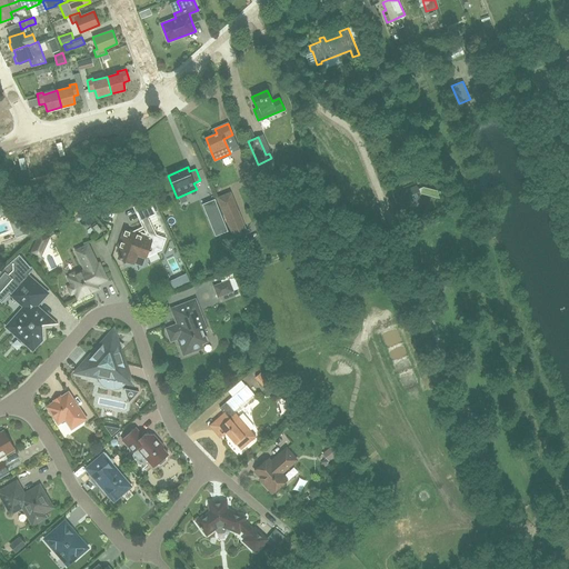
[(420,196),(416,186),(398,193),(402,203),(420,196)]
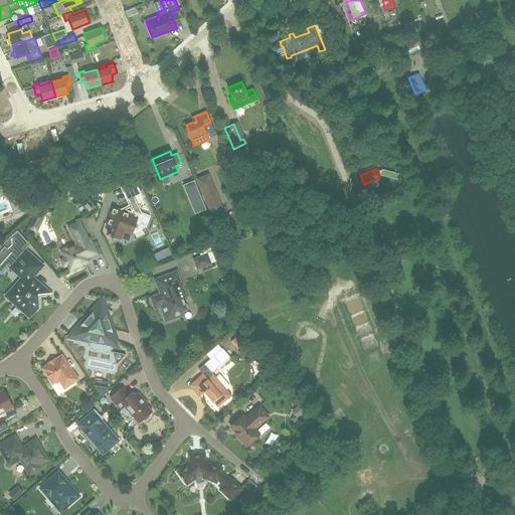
[(0,192),(9,189),(2,172),(0,172),(0,192)]
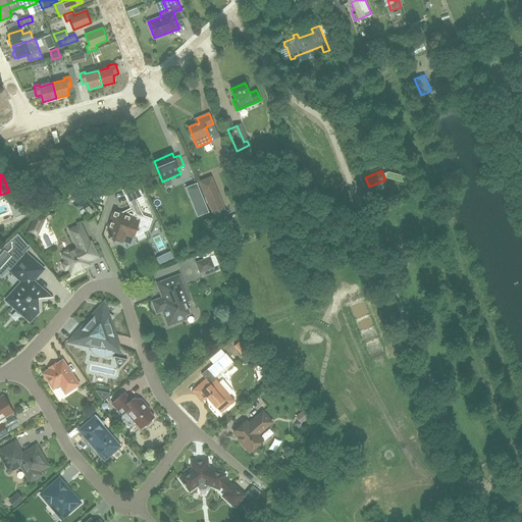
[(208,177),(199,181),(214,219),(223,215),(208,177)]
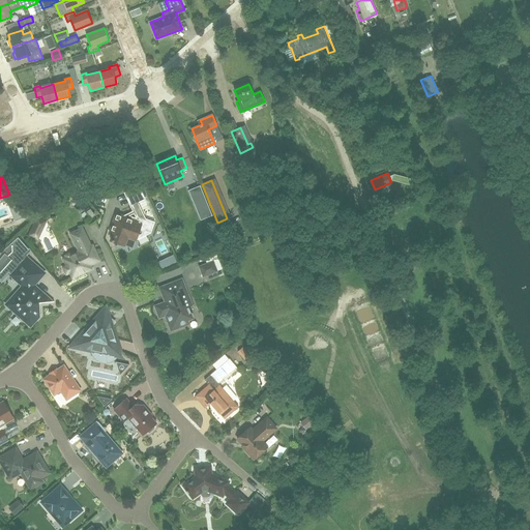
[(123,193),(130,206),(145,199),(139,185),(123,193)]
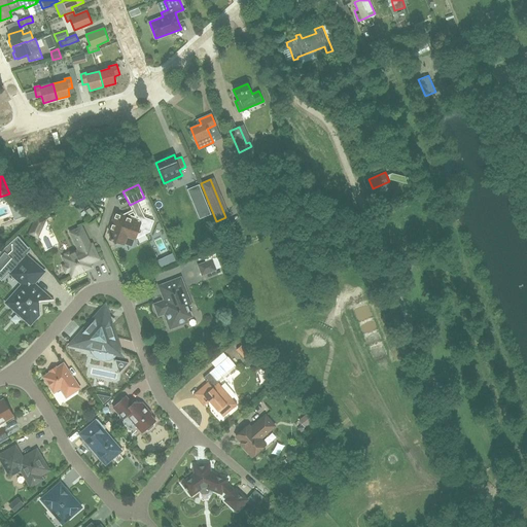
[(95,213),(90,208),(86,211),(91,217),(95,213)]
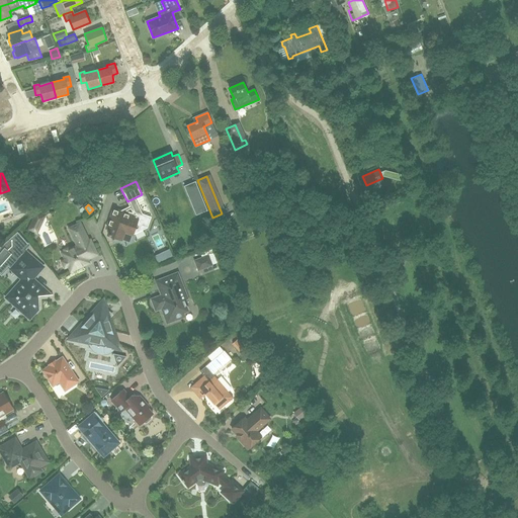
[(148,228),(152,217),(136,211),(135,216),(114,208),(107,228),(109,232),(108,235),(111,236),(113,240),(117,239),(122,240),(126,241),(131,239),(133,235),(135,231),(143,226),(148,228)]
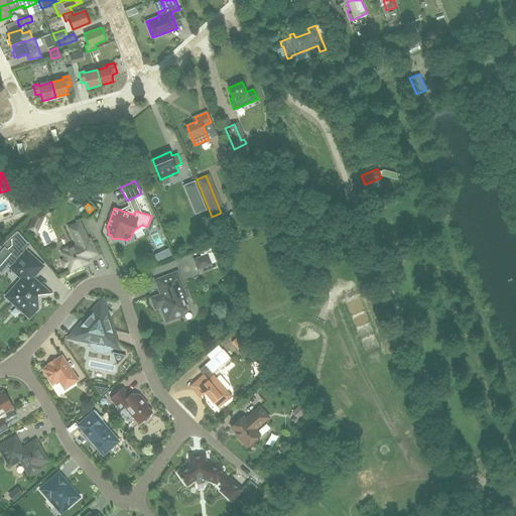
[(80,223),(70,228),(78,245),(62,252),(66,259),(63,260),(62,262),(65,266),(67,266),(69,265),(71,270),(89,262),(88,258),(97,253),(90,239),(89,240),(80,223)]
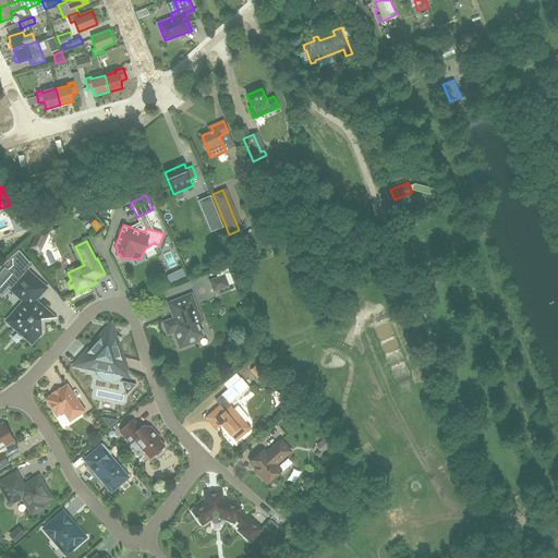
[(26,275),(24,273),(26,269),(25,268),(31,263),(20,250),(0,266),(0,292),(2,294),(10,286),(13,289),(13,290),(25,301),(8,320),(28,338),(36,338),(40,334),(39,319),(55,318),(36,301),(36,299),(46,288),(28,273),(26,275)]
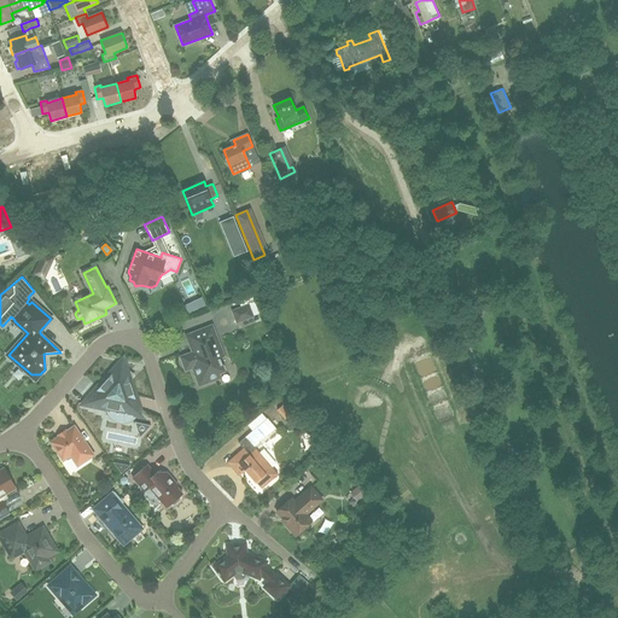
[(254,316),(249,304),(233,312),(237,324),(254,316)]
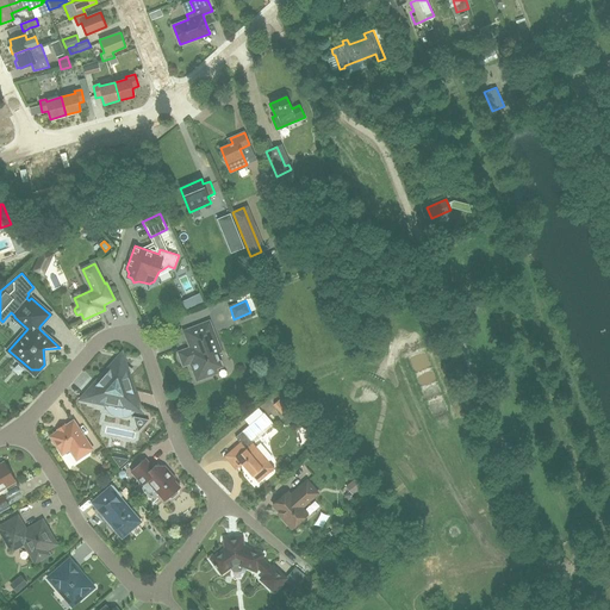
[(192,341),(194,347),(184,352),(182,354),(181,355),(181,358),(181,360),(184,362),(186,363),(188,363),(191,362),(197,381),(218,373),(217,369),(222,367),(217,354),(222,352),(210,322),(187,330),(191,341),(192,341)]
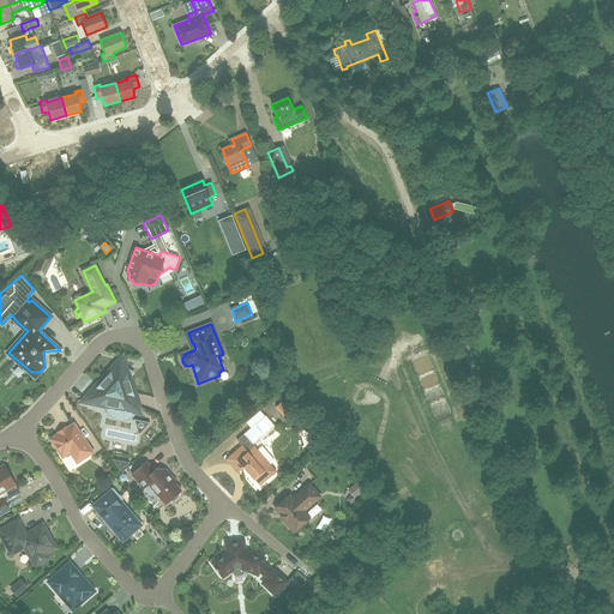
[(137,414),(140,409),(125,361),(119,360),(85,397),(88,403),(102,407),(106,408),(107,411),(109,415),(113,417),(116,420),(120,421),(124,421),(128,420),(131,419),(133,416),(137,414)]
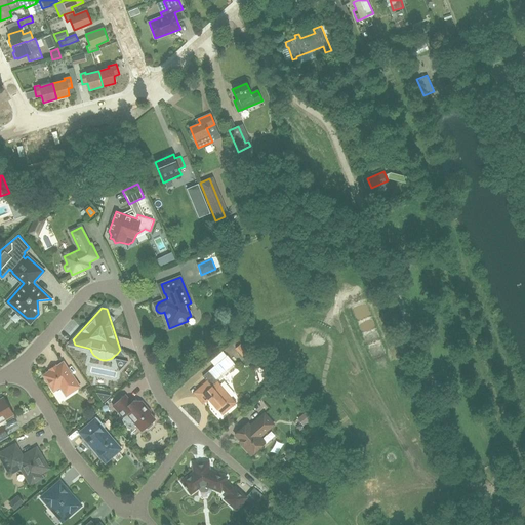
[(247,352),(240,345),(236,349),(242,356),(247,352)]
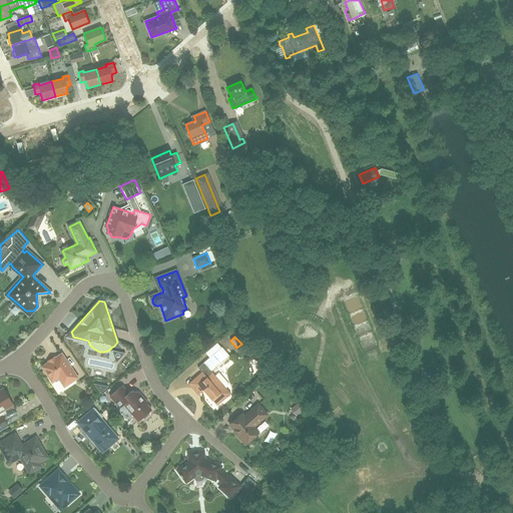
[(229,358),(230,359),(230,358),(221,348),(198,368),(202,373),(188,384),(198,395),(203,390),(217,406),(230,394),(225,389),(229,385),(218,373),(215,376),(212,373),(229,358)]
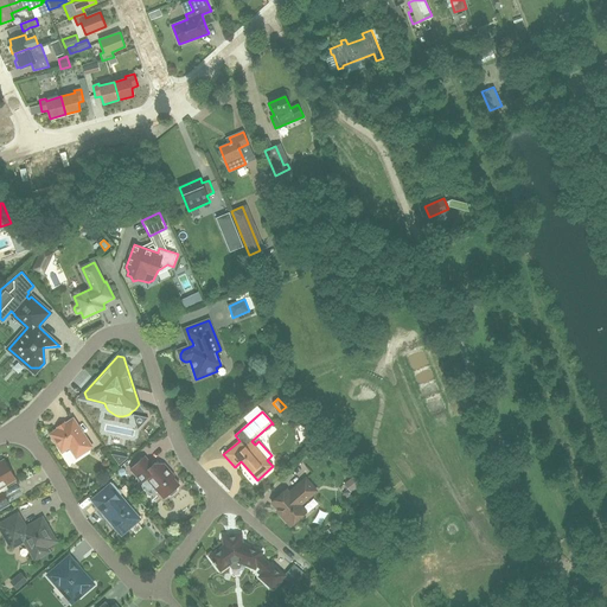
[(50,434),(62,452),(70,447),(76,458),(91,447),(74,419),(50,434)]
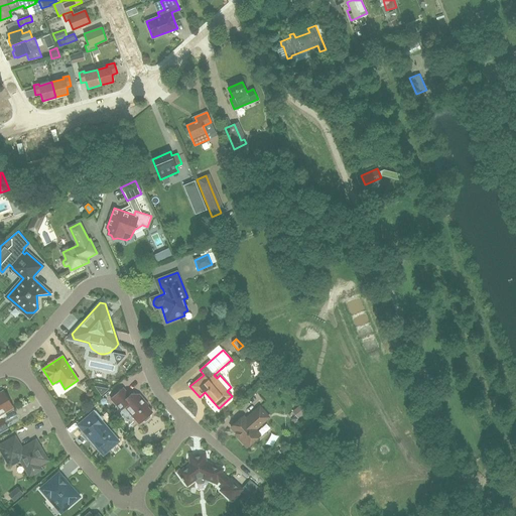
[(109,388),(94,386),(101,396),(109,388)]
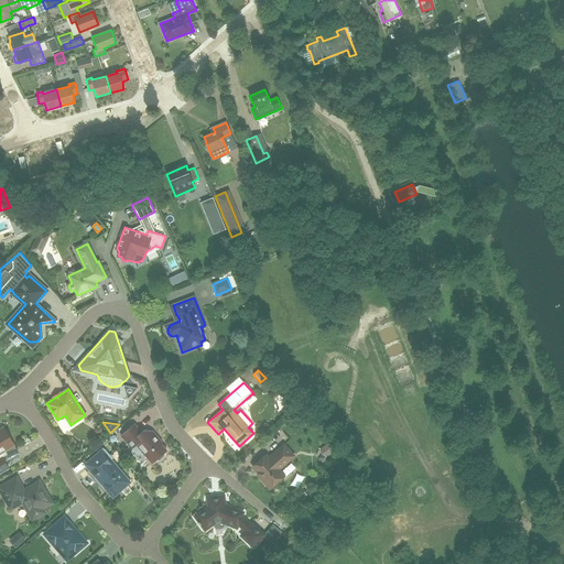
[(128,448),(131,448),(132,448),(132,447),(134,451),(137,452),(139,453),(141,453),(143,453),(145,452),(145,456),(152,463),(156,459),(158,461),(160,461),(164,456),(164,454),(163,453),(166,451),(162,445),(162,442),(152,432),(143,431),(141,432),(134,424),(121,436),(126,442),(126,445),(128,448)]
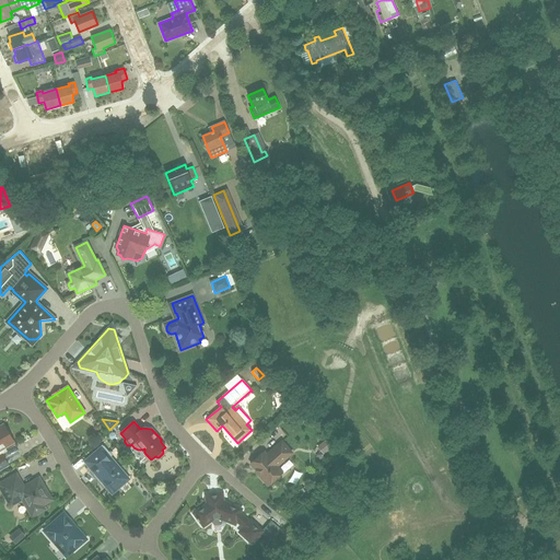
[(0,468),(8,465),(0,452),(6,448),(4,447),(13,442),(10,436),(11,435),(8,429),(7,430),(3,424),(0,426),(0,468)]
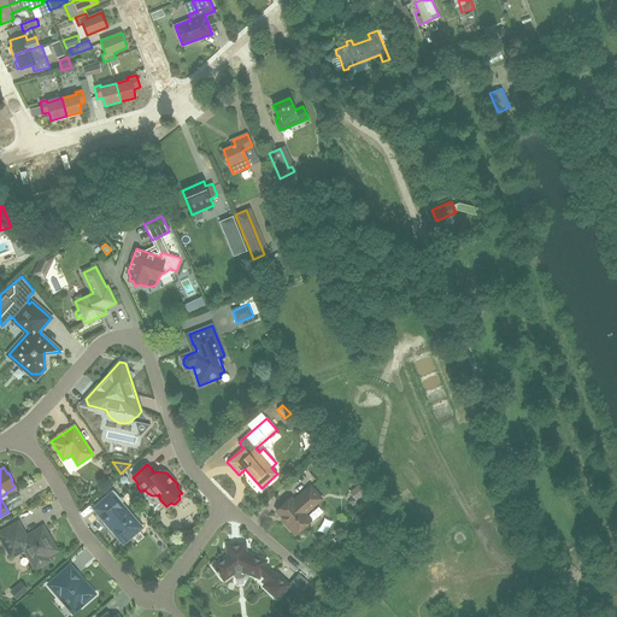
[(366,493),(359,485),(350,492),(357,500),(366,493)]
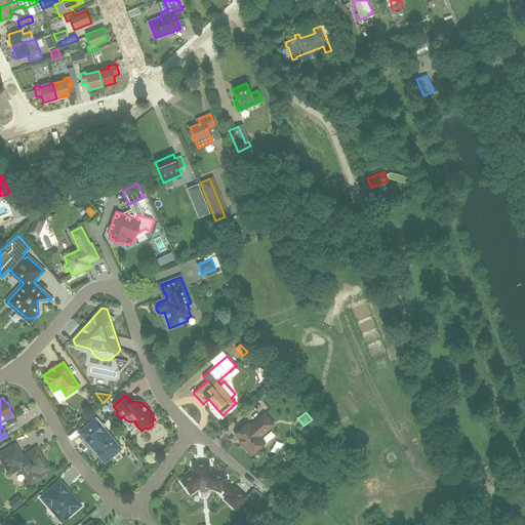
[(250,427),(247,423),(235,435),(245,447),(244,447),(251,455),(252,453),(254,454),(258,451),(257,449),(265,443),(259,437),(274,425),(265,414),(250,427)]
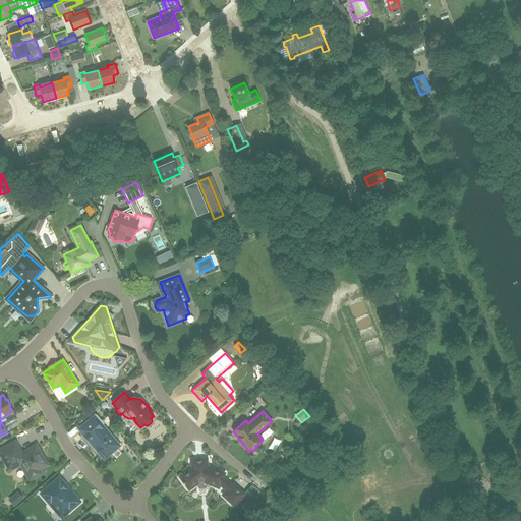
[(79,429),(104,459),(117,448),(117,443),(101,423),(103,422),(97,414),(79,429)]
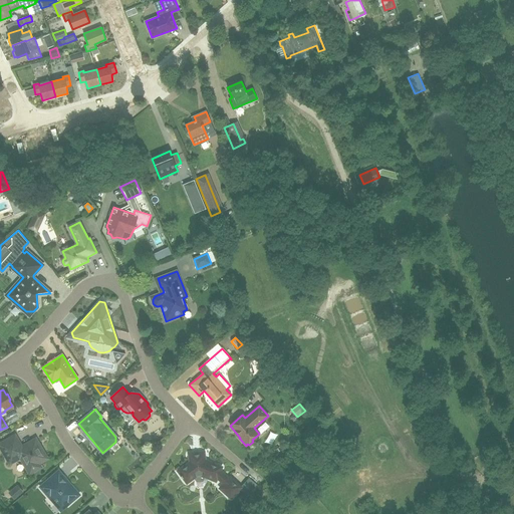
[(22,447),(15,435),(0,443),(0,447),(10,464),(20,458),(27,470),(26,471),(29,476),(43,468),(41,464),(49,459),(41,446),(40,446),(36,439),(22,447)]
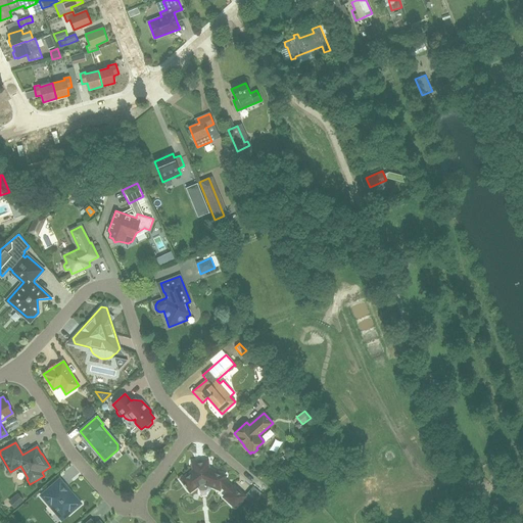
[(208,469),(207,464),(208,464),(208,459),(191,461),(191,464),(192,464),(193,470),(183,478),(182,480),(184,483),(183,484),(185,486),(186,486),(189,490),(191,490),(199,484),(205,484),(218,489),(220,488),(221,486),(222,486),(228,492),(224,496),(235,507),(244,496),(234,486),(232,487),(225,480),(224,480),(225,477),(224,475),(208,469)]
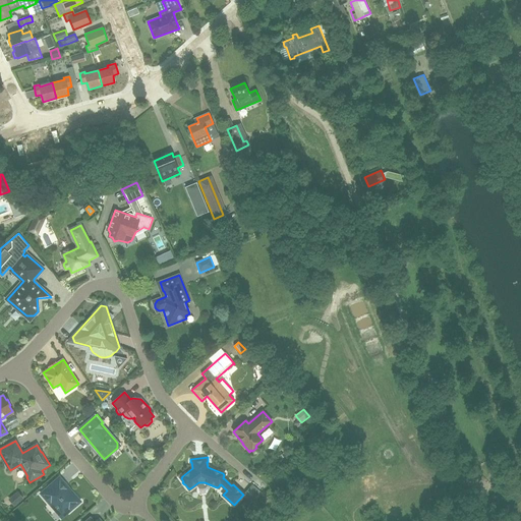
[(70,511),(80,502),(59,477),(41,494),(61,517),(69,510),(70,511)]
